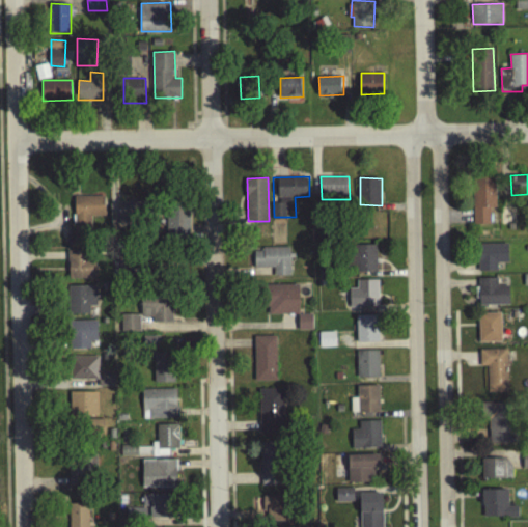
[(475,224),(493,224),(493,207),(497,207),(497,178),(475,178),(475,224)]
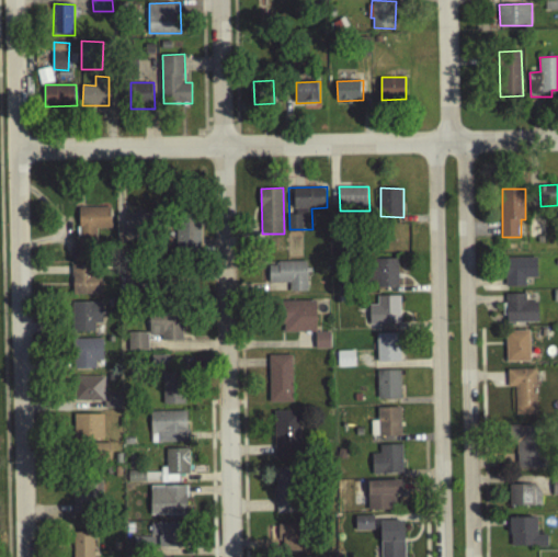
[(80,207),(81,259),(98,259),(97,228),(113,228),(112,206),(80,207)]
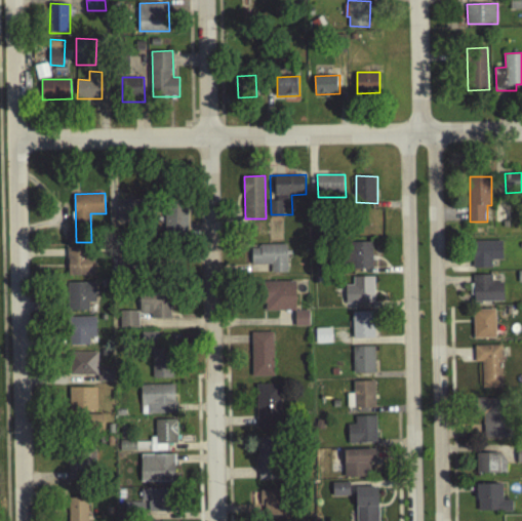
[(144,199),(119,200),(120,223),(145,223),(144,199)]
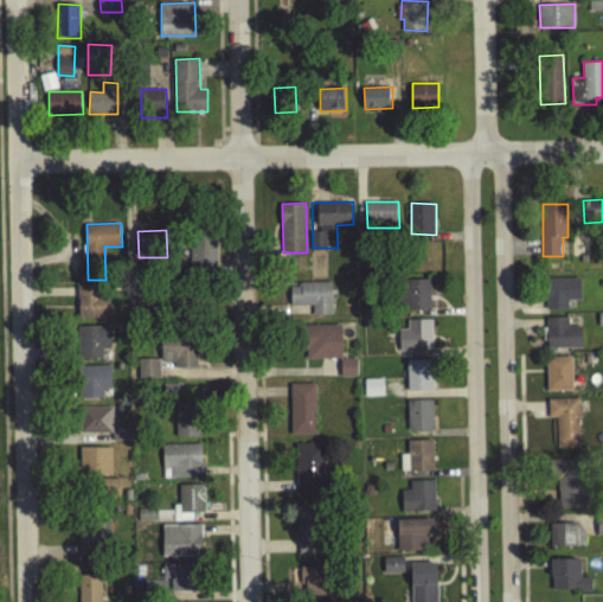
[(191,238),(192,271),(218,270),(217,237),(191,238)]
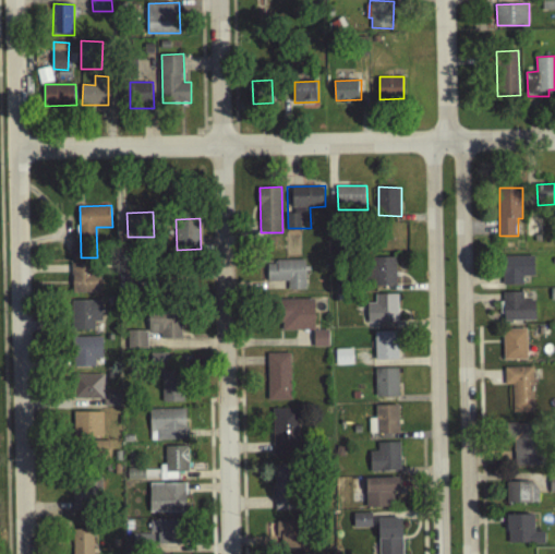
[(535,276),(535,256),(504,256),(504,285),(525,285),(525,276),(535,276)]
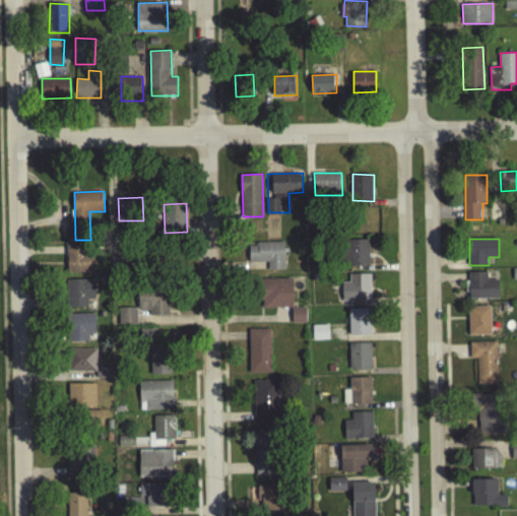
[(371,265),(370,240),(342,241),(343,261),(350,261),(350,266),(371,265)]
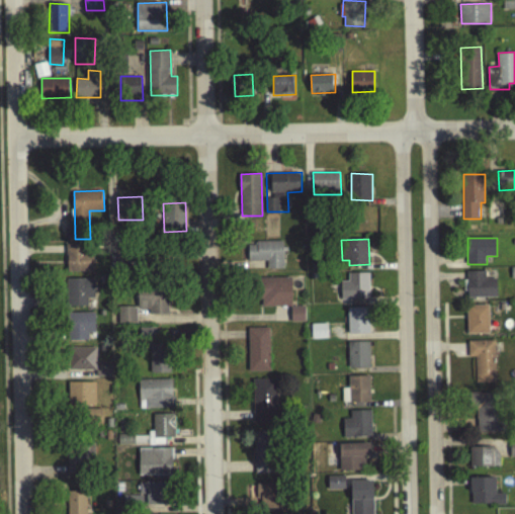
[(250,242),(250,261),(269,261),(269,268),(284,268),(284,242),(250,242)]
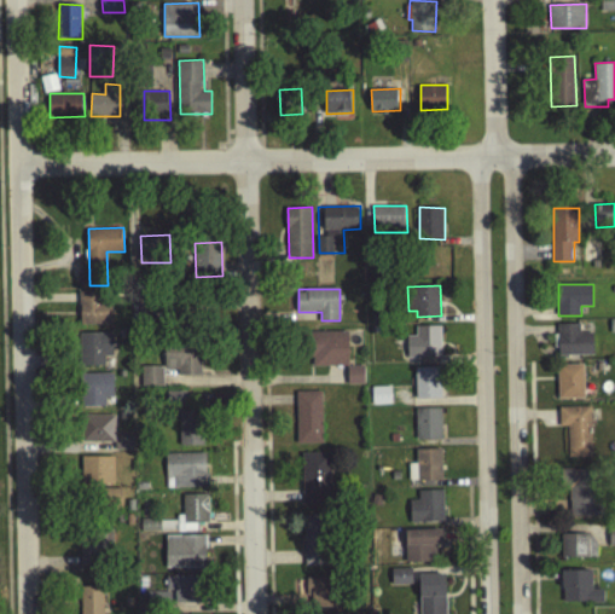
[(81,291),(82,325),(112,325),(111,290),(81,291)]
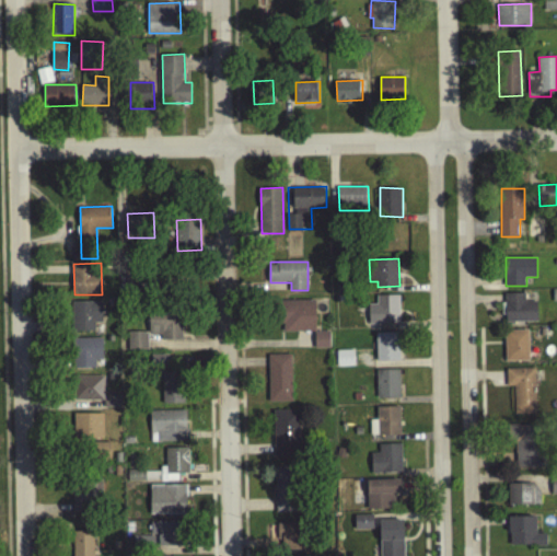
[(526,293),(506,293),(506,322),(540,322),(538,301),(526,301),(526,293)]
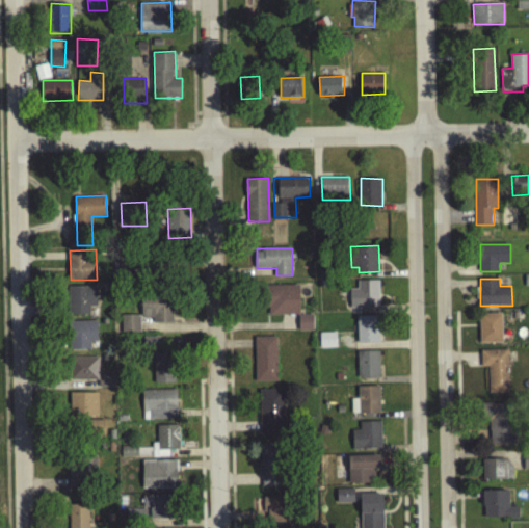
[(380,280),(360,280),(360,289),(351,289),(352,308),(381,307),(380,280)]
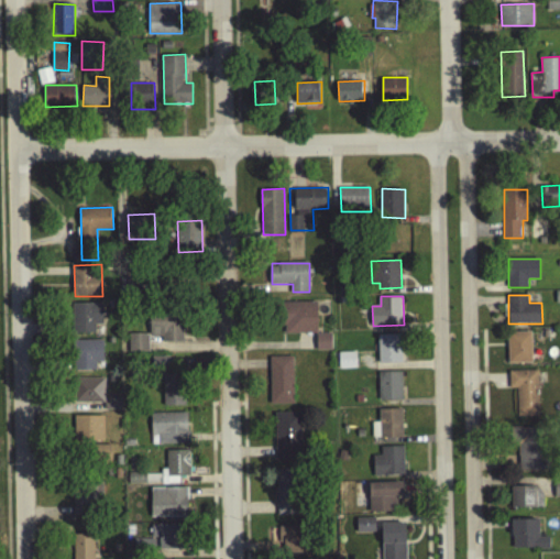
[(318,332),(318,302),(284,302),(285,333),(318,332)]
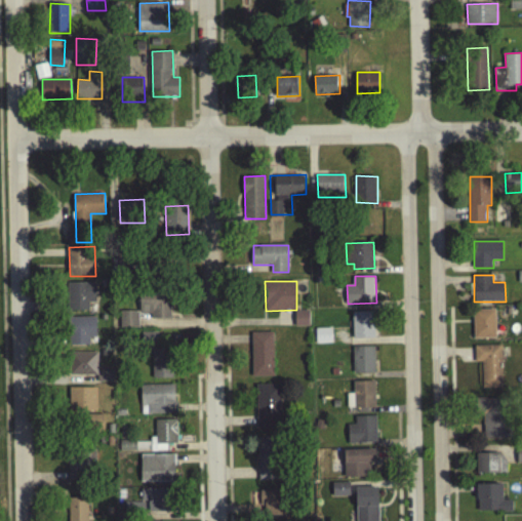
[(70,310),(90,310),(90,302),(96,302),(96,282),(69,282),(70,310)]
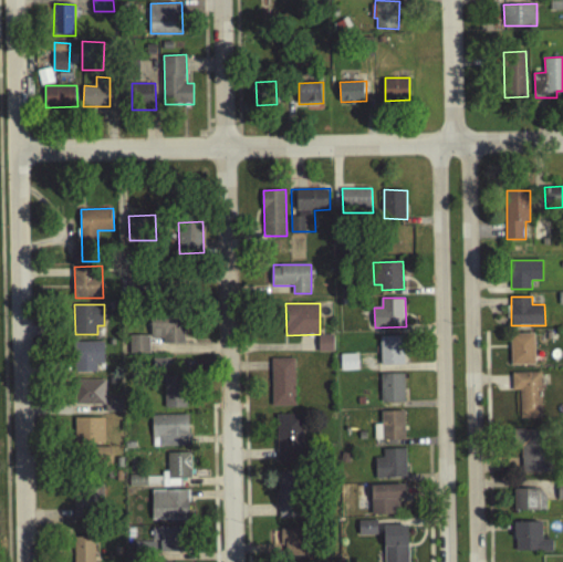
[(152,337),(165,337),(164,343),(185,344),(186,314),(153,313),(152,337)]
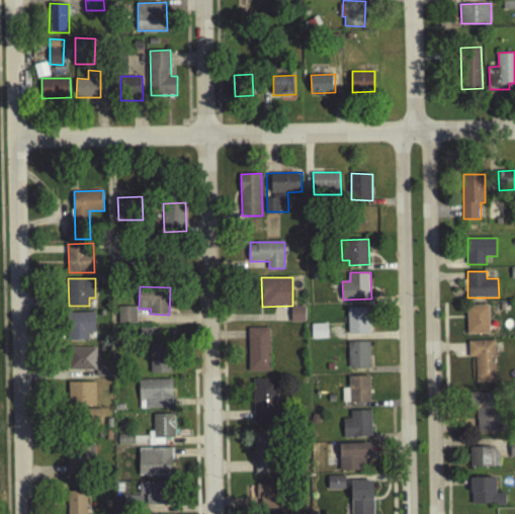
[(491,333),(490,305),(467,305),(468,334),(491,333)]
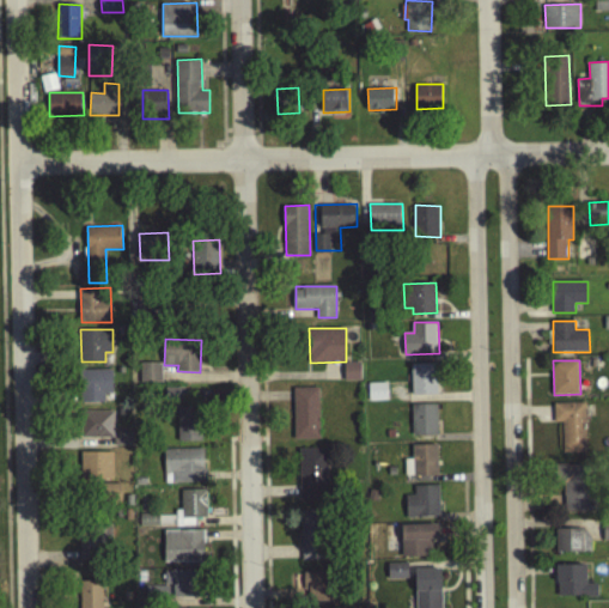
[(164,382),(163,363),(141,363),(142,383),(164,382)]
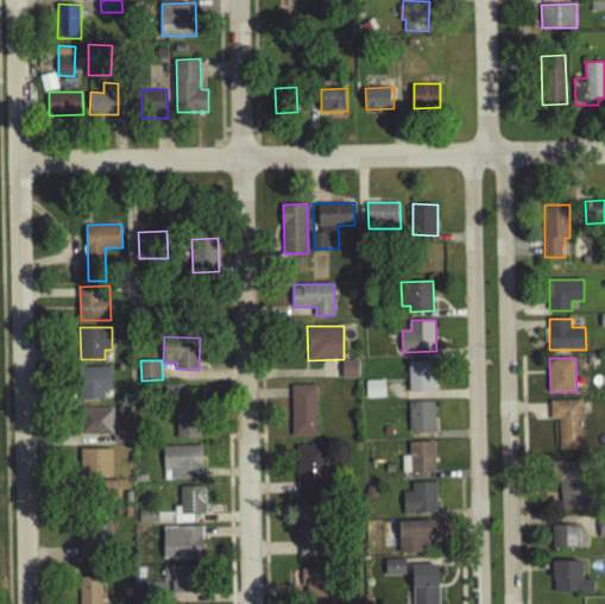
[(359,379),(359,360),(344,360),(344,379),(359,379)]
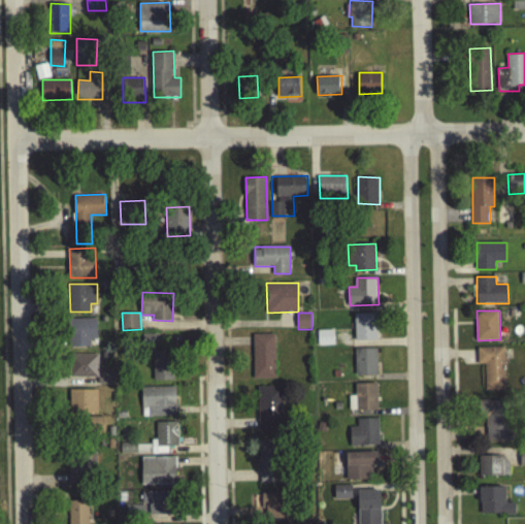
[(379,339),(378,313),(356,314),(356,340),(379,339)]
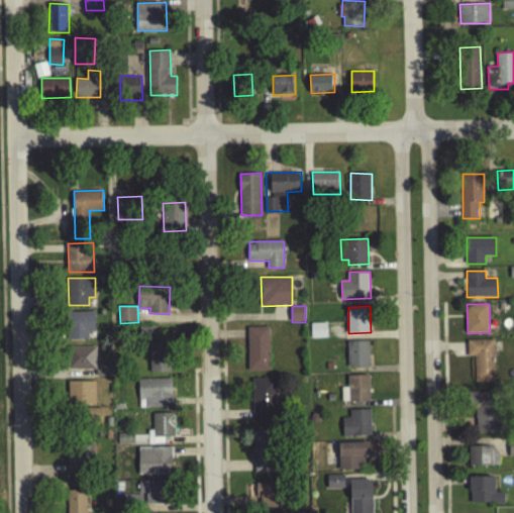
[(71,339),(90,339),(90,329),(96,329),(96,311),(70,312),(71,339)]
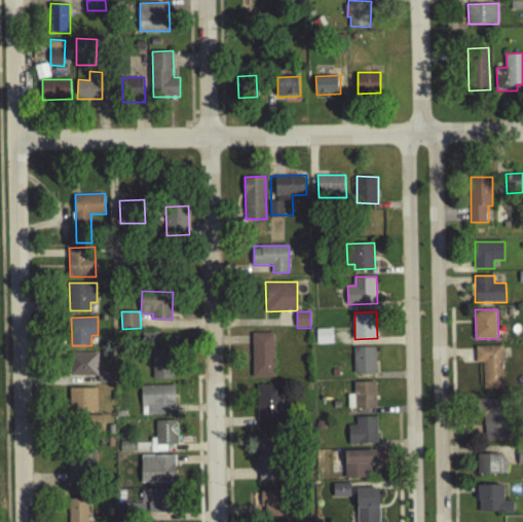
[(333,328),(318,329),(319,344),(333,343),(333,328)]
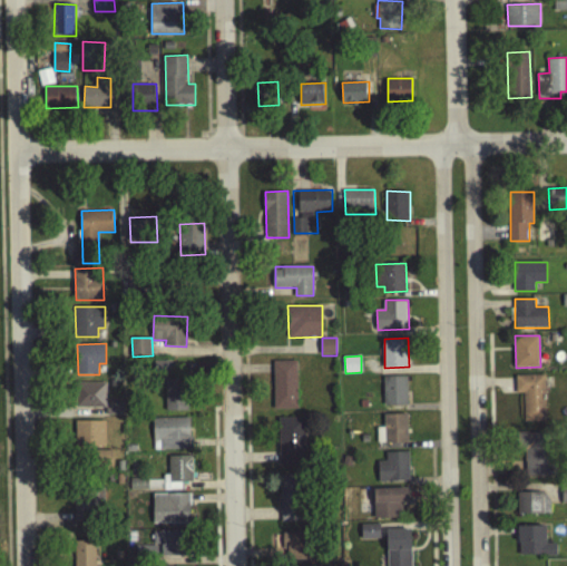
[(299,408),(299,361),(274,361),(275,408),(299,408)]
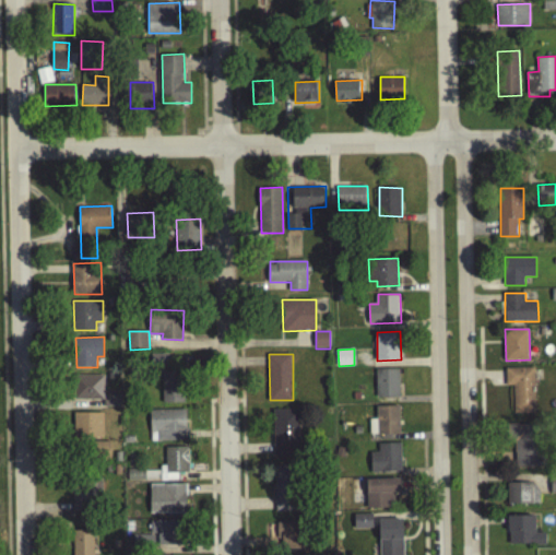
[(516,413),(536,413),(535,367),(507,368),(507,385),(515,385),(516,413)]
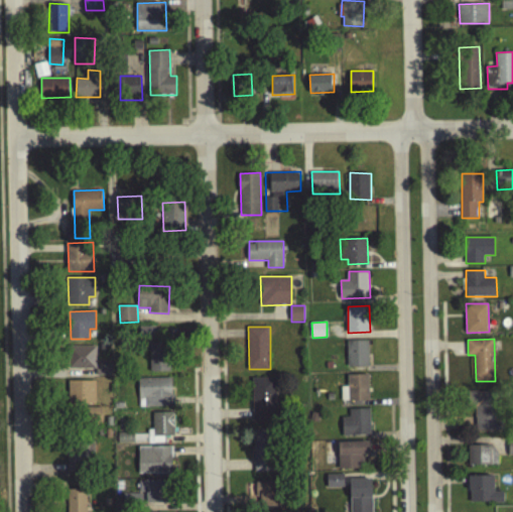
[(369,340),(348,341),(349,367),(370,366),(369,340)]
